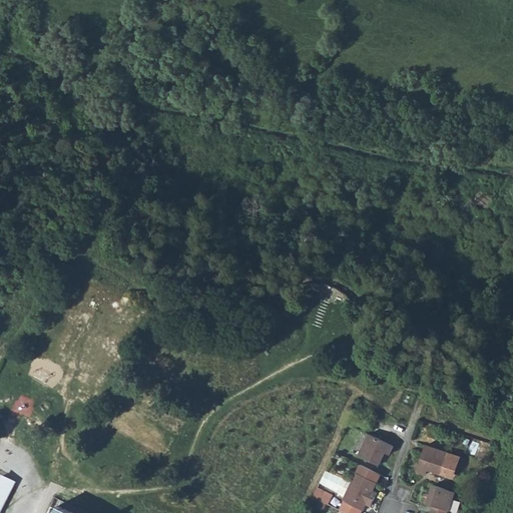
[(370,432),(358,454),(378,465),(385,452),(381,450),(386,442),(370,432)]
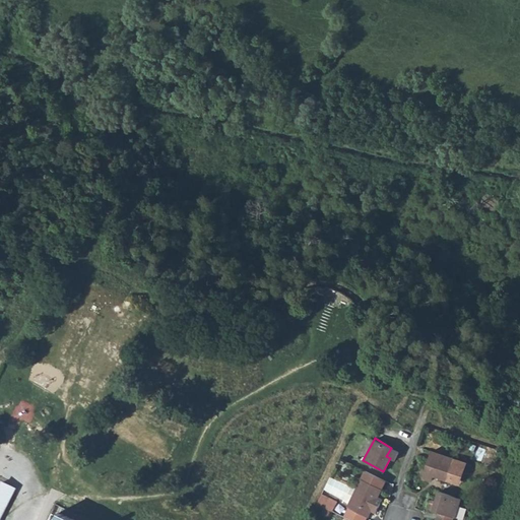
[(461,461),(431,451),(423,477),(431,480),(433,475),(454,482),(461,461)]
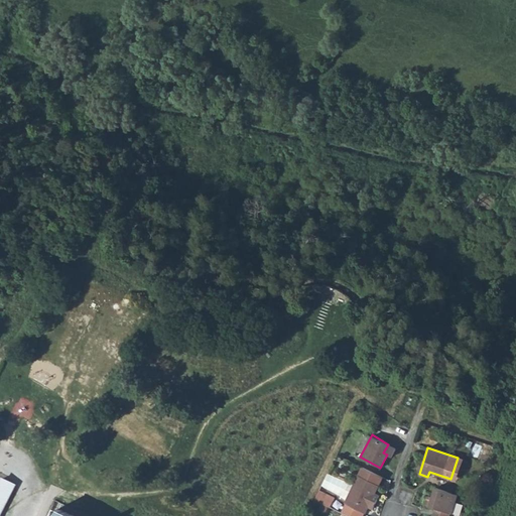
[(463,459),(458,458),(450,479),(456,481),(463,459)]
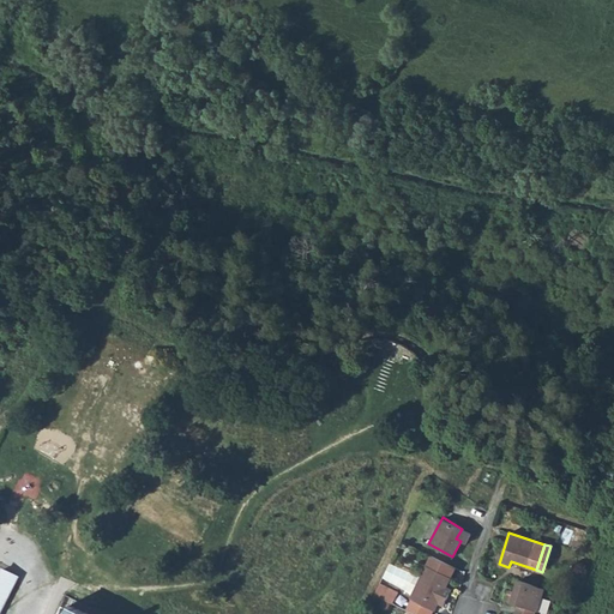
[(429,613),(432,609),(433,611),(438,602),(443,605),(451,589),(446,585),(456,567),(431,555),(410,599),(411,599),(405,609),(415,613),(429,613)]
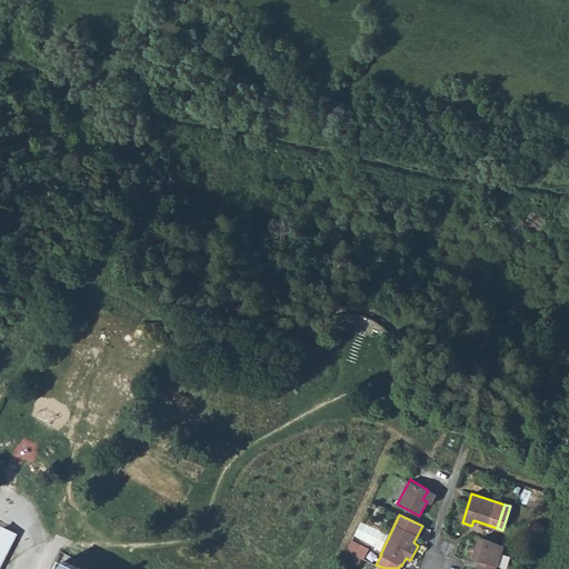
[(0,566),(17,533),(2,527),(0,531),(0,566)]
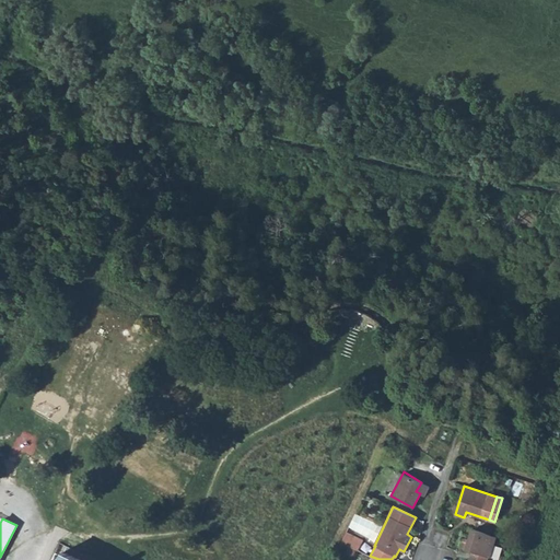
[(482,528),(475,526),(470,537),(465,536),(462,546),(471,549),(468,559),(487,559),(489,556),(490,556),(498,535),(482,528)]
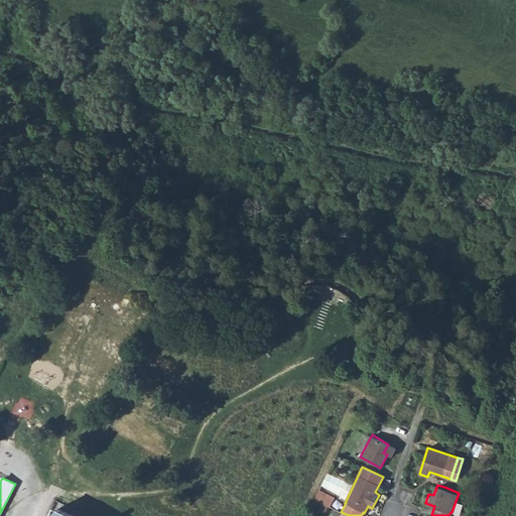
[(319,490),(314,499),(330,506),(334,498),(319,490)]
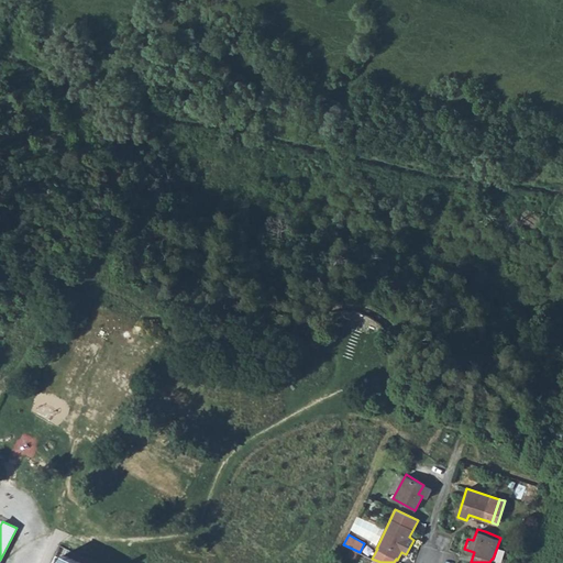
[(498,548),(496,560),(505,561),(507,549),(498,548)]
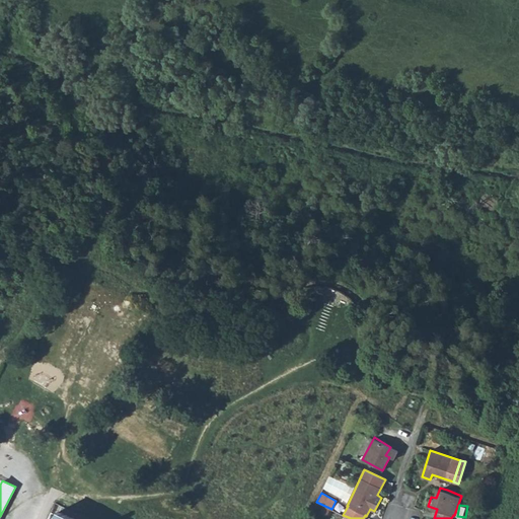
[(62,506),(59,512),(72,518),(85,518),(86,518),(62,506)]
